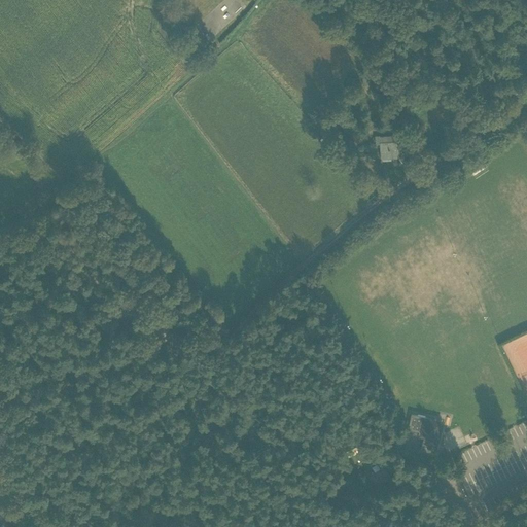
[(427,107),(428,112),(429,123),(445,120),(443,106),(427,107)]
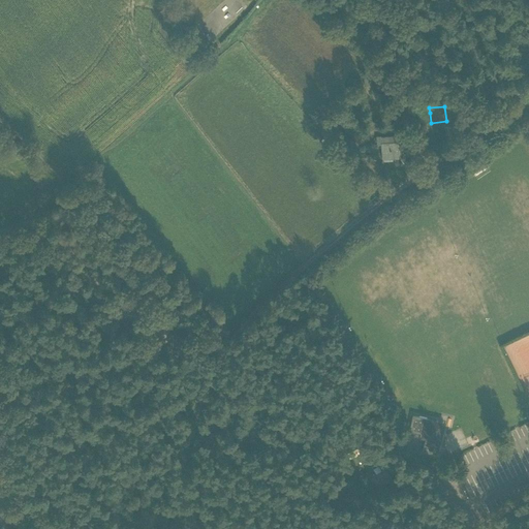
[(315,129),(311,133),(316,138),(320,135),(315,129)]
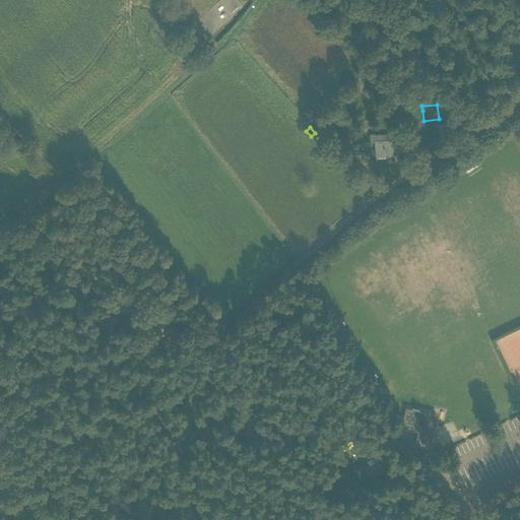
[(375,141),(375,146),(376,156),(391,155),(390,140),(375,141)]
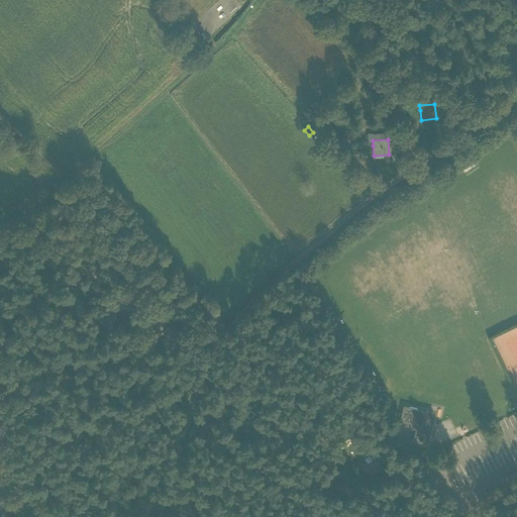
[(431,419),(427,413),(428,413),(428,412),(427,412),(427,411),(426,411),(425,412),(417,410),(418,409),(403,406),(400,420),(401,421),(400,425),(408,426),(409,423),(414,424),(416,426),(412,441),(427,444),(430,429),(429,429),(431,421),(432,421),(432,420),(432,419),(431,419)]
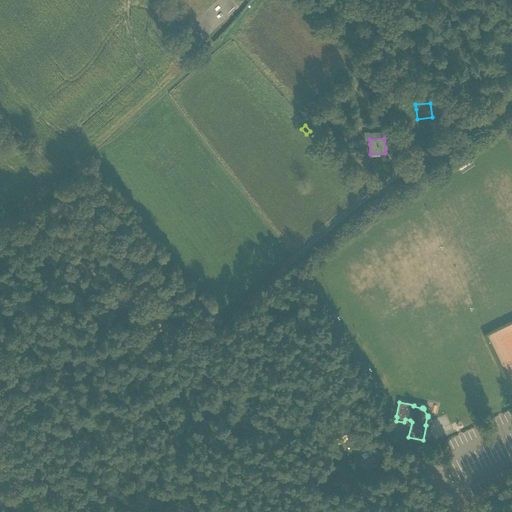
[(378,465),(372,456),(371,454),(363,460),(369,470),(378,465)]
